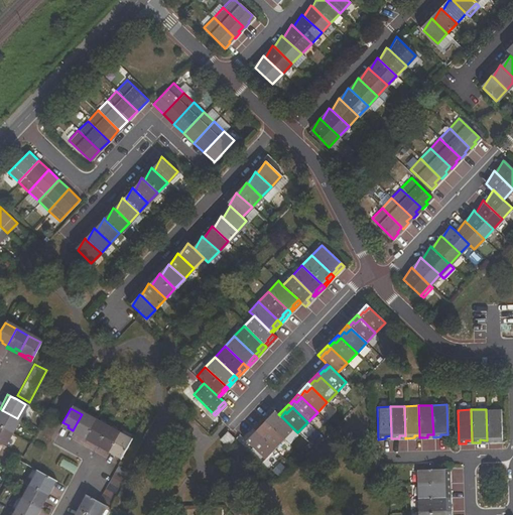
[(487,442),(494,442),(494,439),(501,439),(500,409),(486,409),(487,440),(487,442)]
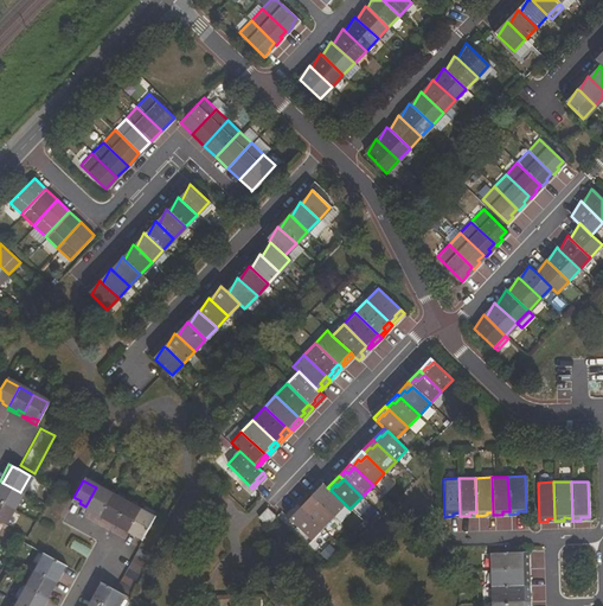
[(0,502),(12,509),(20,492),(2,483),(0,488),(0,502)]
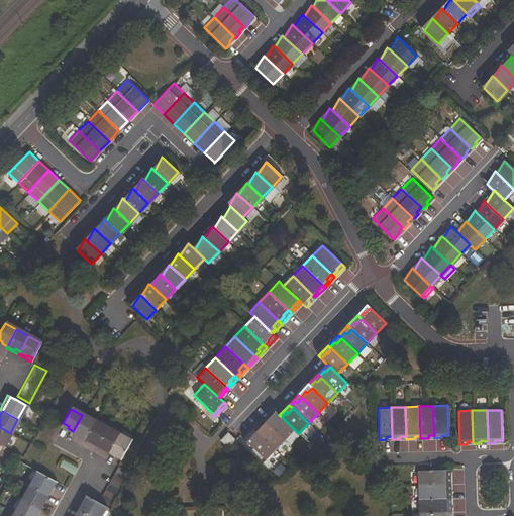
[(266,421),(267,422),(272,418),(273,419),(278,414),(276,412),(275,411),(266,421)]
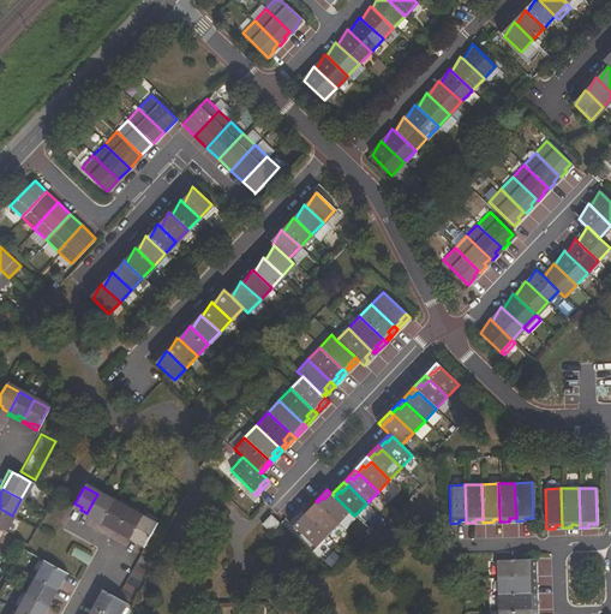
[(317,502),(319,505),(337,523),(349,511),(335,496),(331,494),(330,493),(324,499),(323,498),(317,502)]
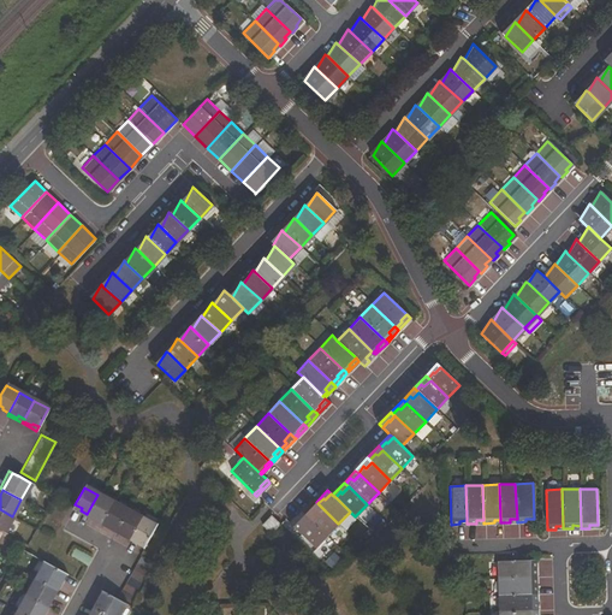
[(97,495),(87,514),(95,518),(96,516),(104,520),(113,503),(97,495)]
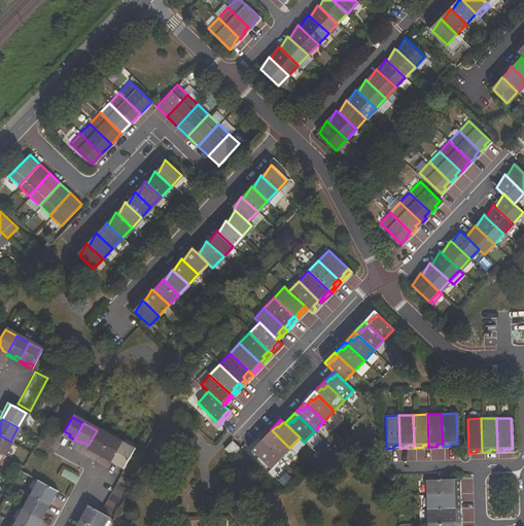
[(267,435),(269,437),(274,432),(272,430),(271,429),(259,441),(262,442),(267,435)]
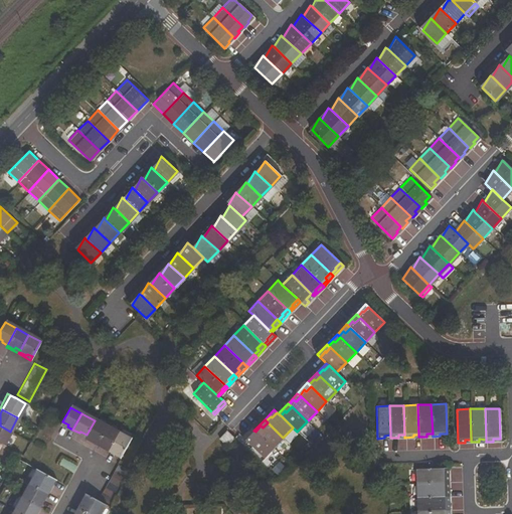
[(95,420),(87,435),(93,438),(92,440),(98,443),(107,427),(95,420)]
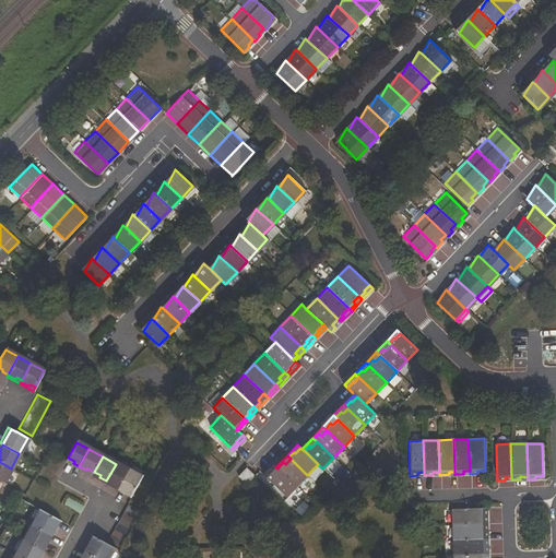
[(74,461),(68,458),(66,461),(78,469),(79,466),(73,463),(74,461)]
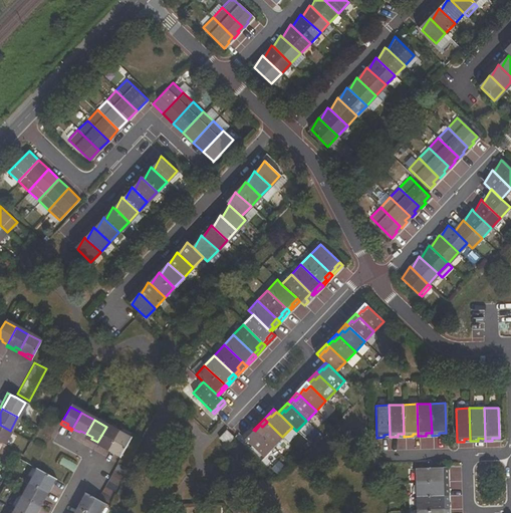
[(272,448),(282,437),(267,422),(262,427),(260,425),(255,431),(257,433),(272,448)]
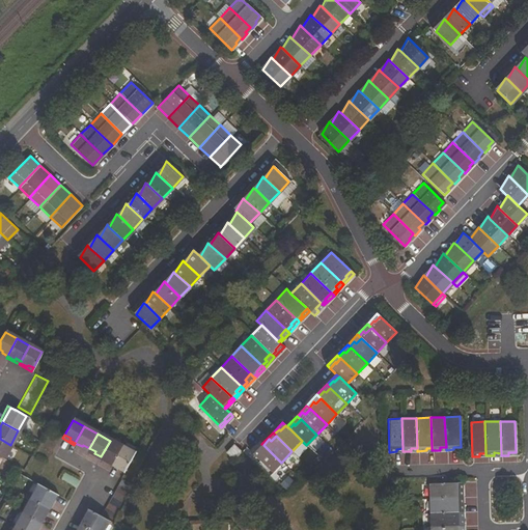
[(10,445),(0,439),(0,457),(2,459),(10,445)]
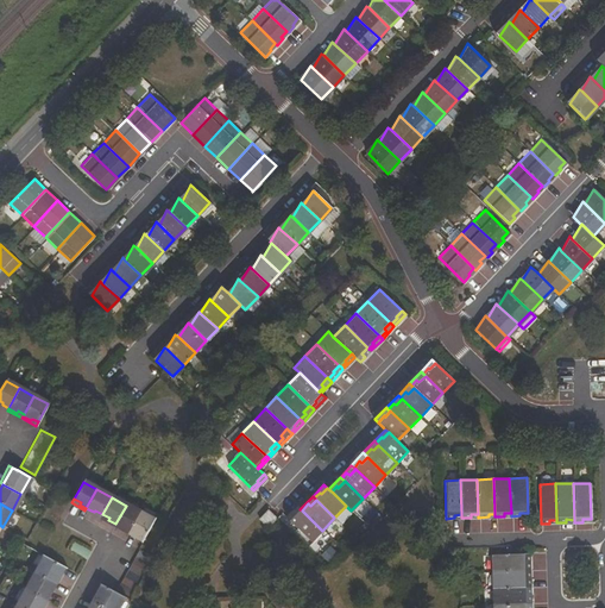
[(126,506),(115,524),(123,527),(123,526),(130,531),(139,513),(126,506)]
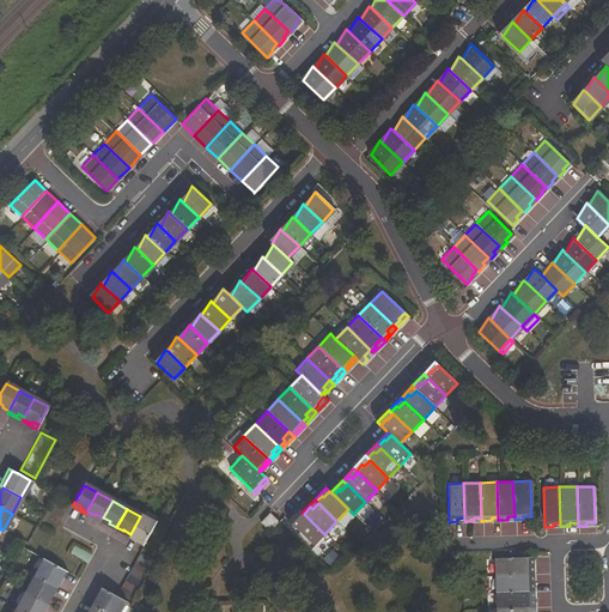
[(96,514),(95,515),(86,511),(85,514),(101,522),(103,517),(96,514)]
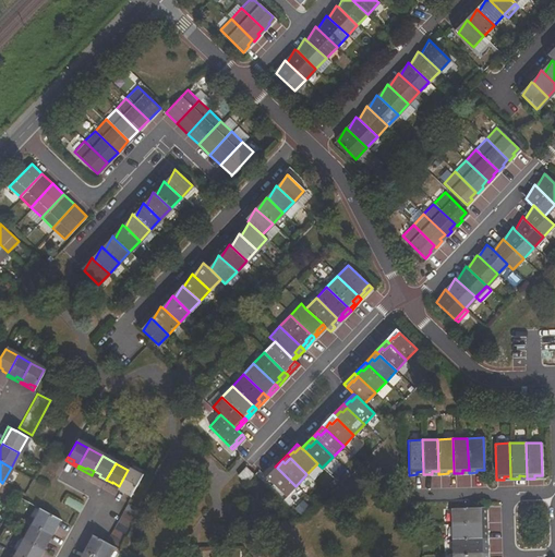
[(253,473),(244,465),(236,474),(244,483),(253,474),(253,473)]
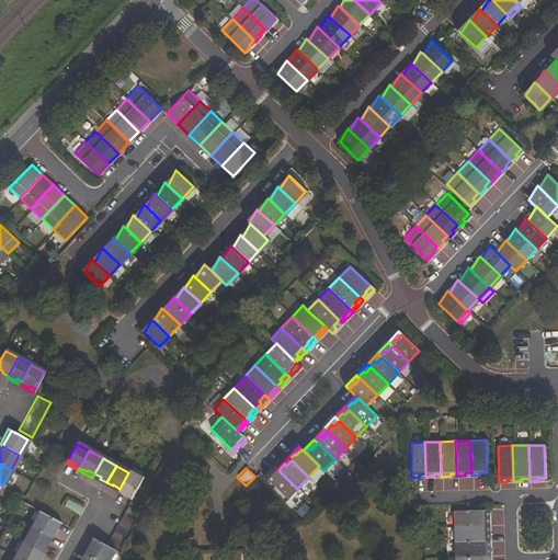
[(274,477),(275,478),(281,472),(279,470),(276,469),(266,480),(269,482),(274,477)]
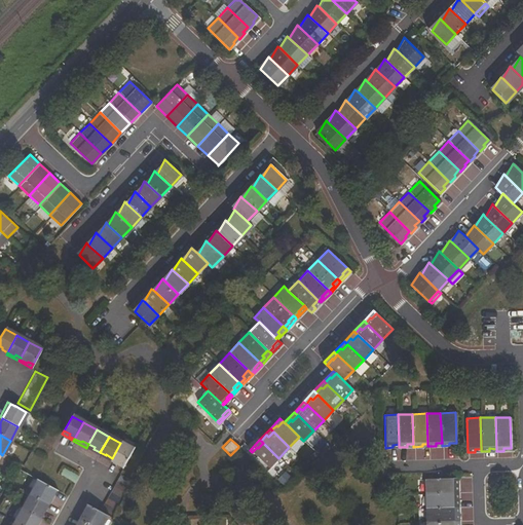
[(120,443),(112,458),(111,459),(117,462),(117,461),(123,464),(132,449),(120,443)]
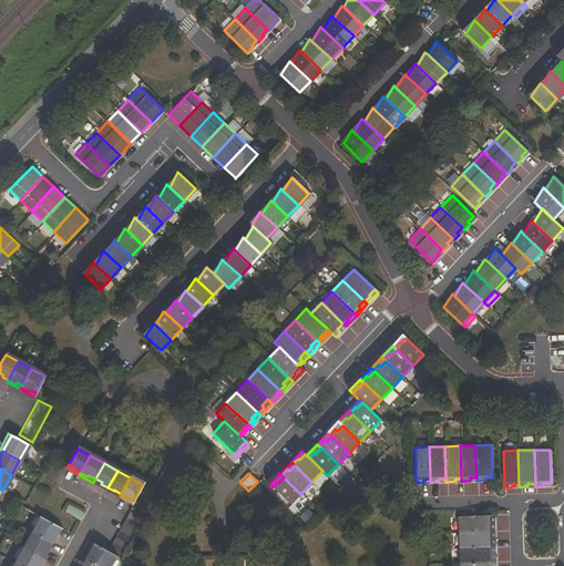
[(290,505),(300,494),(284,477),(278,483),(277,482),(272,487),(290,505)]
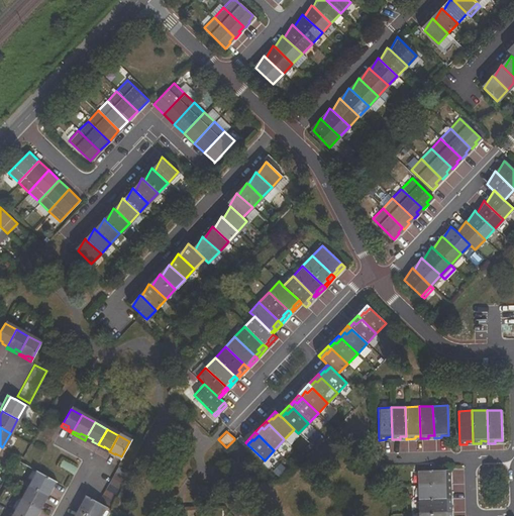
[(85,440),(97,447),(98,444),(92,441),(93,439),(87,436),(85,440)]
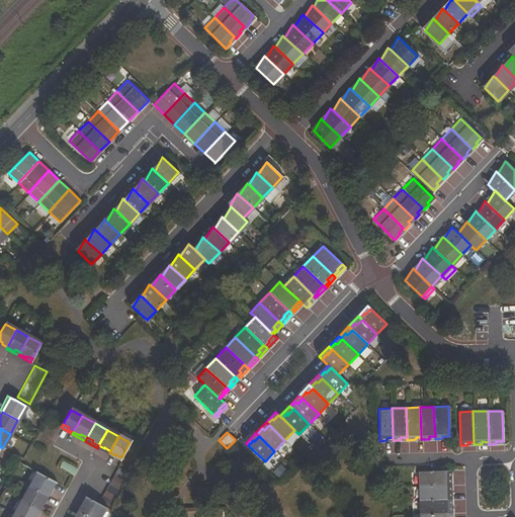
[(97,448),(108,454),(109,452),(110,451),(104,447),(104,448),(98,445),(97,448)]
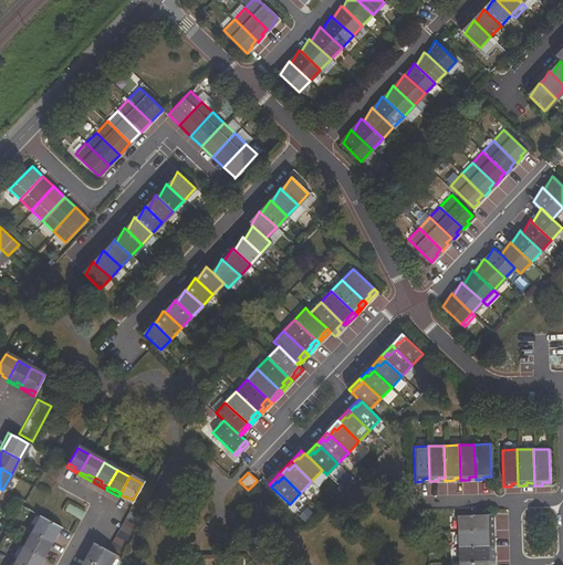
[(118,497),(131,503),(133,500),(126,497),(126,498),(120,494),(118,497)]
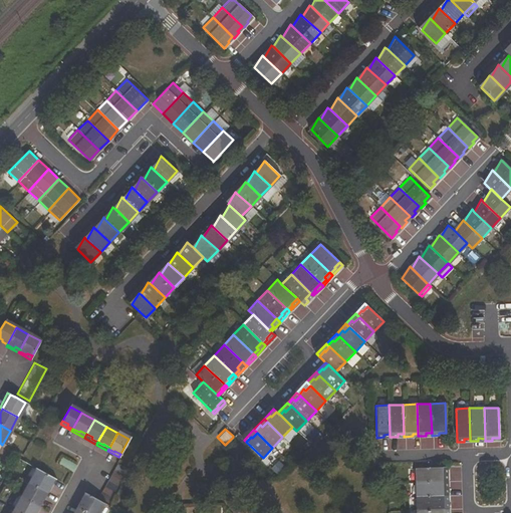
[(96,500),(101,503),(110,508),(130,472),(116,464),(96,500)]
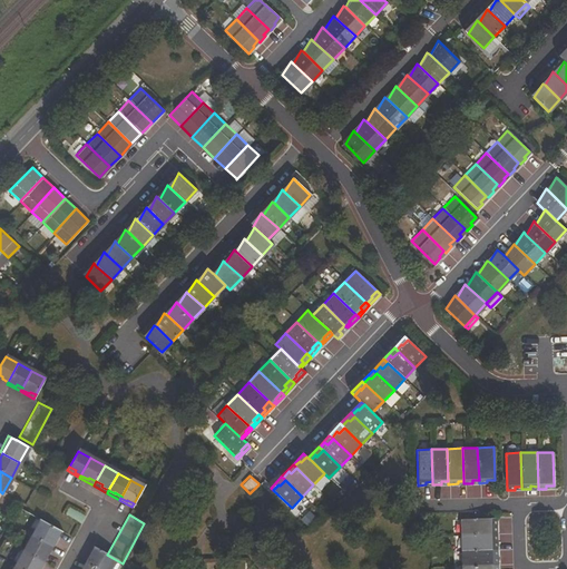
[(496,533),(496,526),(494,526),(494,518),(459,519),(460,535),(494,533),(496,533)]
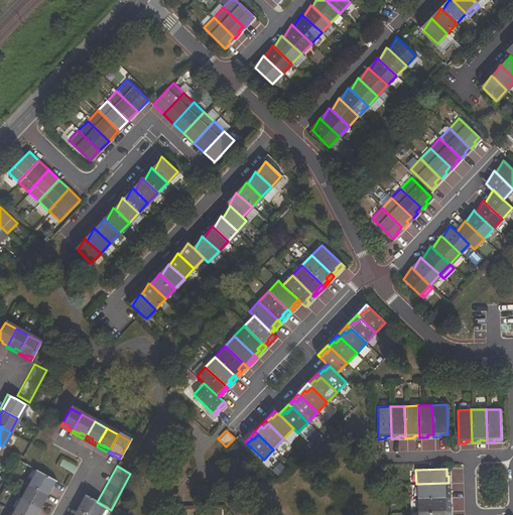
[(29,485),(45,494),(52,480),(36,472),(29,485)]
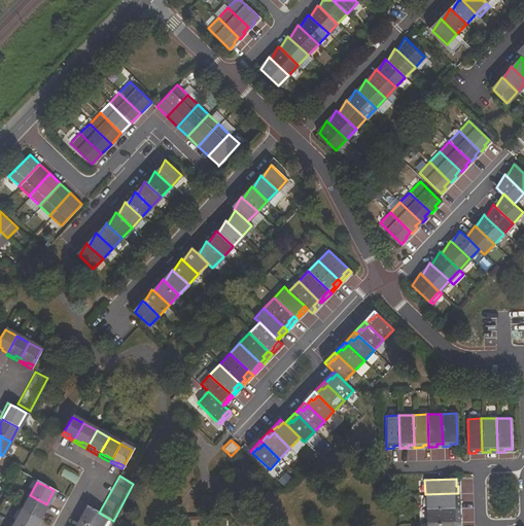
[(46,504),(47,505),(51,499),(55,491),(54,490),(46,504)]
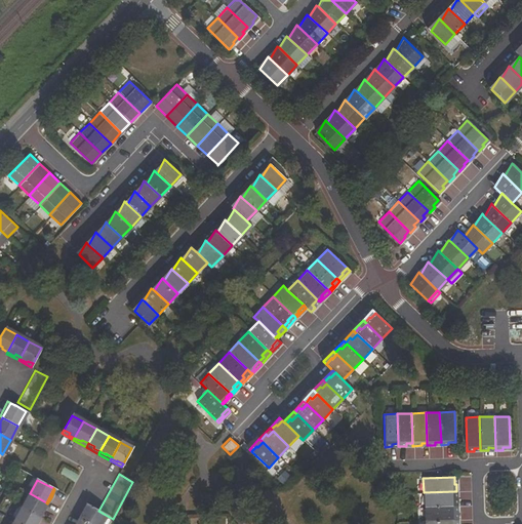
[(457,506),(457,498),(454,498),(454,491),(424,492),(424,507),(455,506),(457,506)]
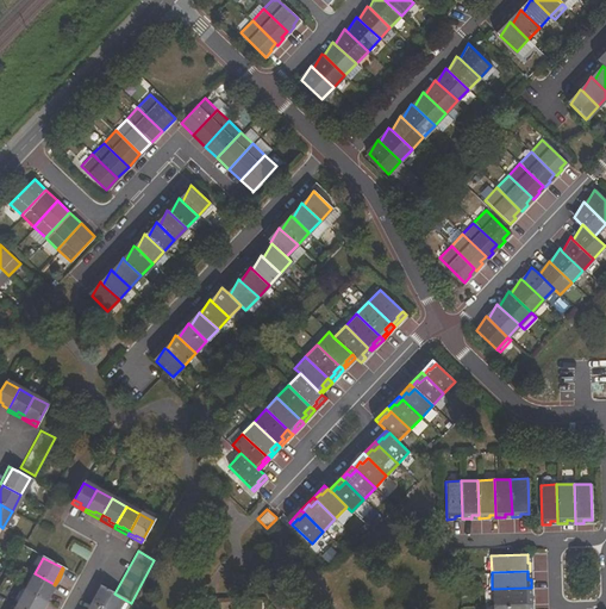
[(54,584),(35,573),(25,590),(44,601),(54,584)]
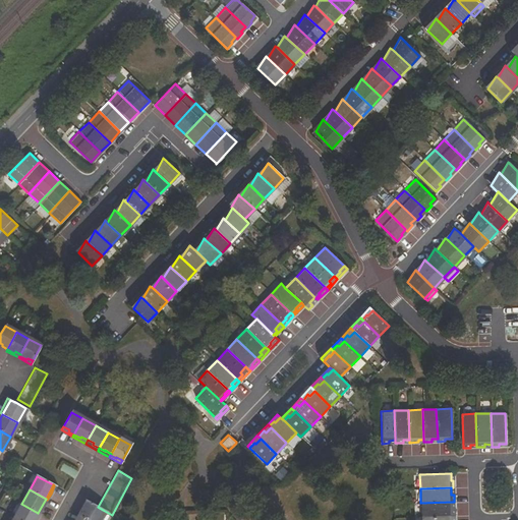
[(38,513),(40,513),(47,500),(46,499),(38,513)]
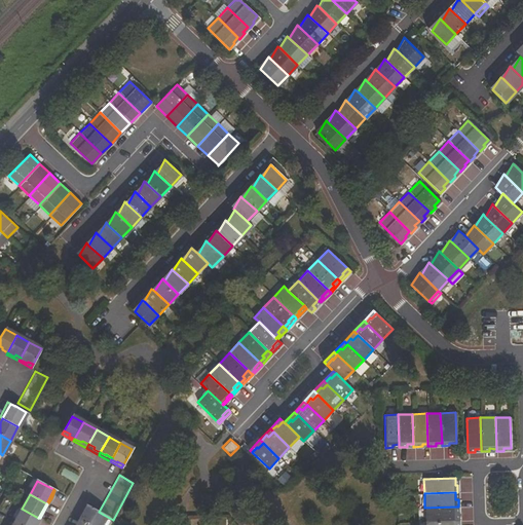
[(87,505),(85,504),(78,518),(80,519),(81,520),(84,515),(83,514),(87,505)]
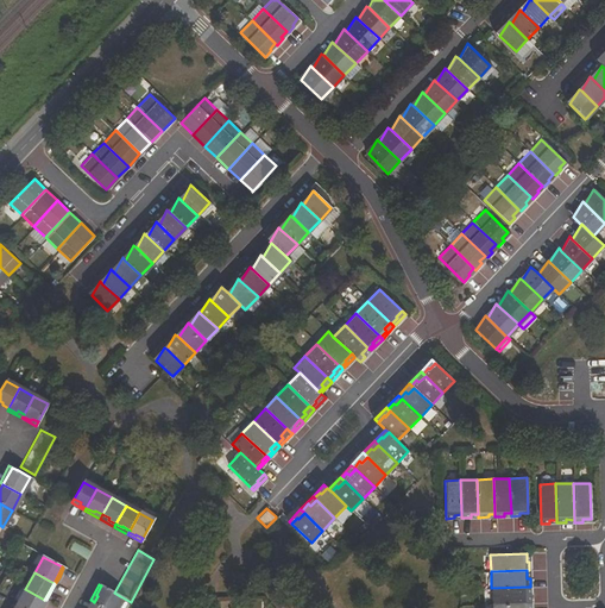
[(94,602),(105,607),(113,607),(120,596),(114,593),(101,585),(96,595),(98,596),(94,602)]
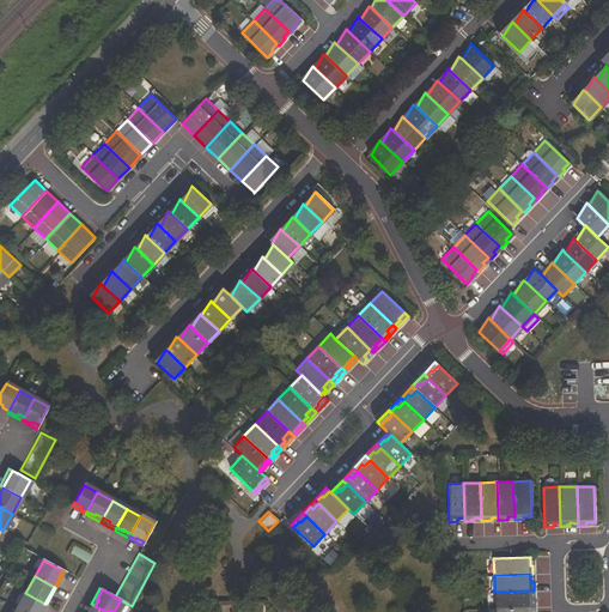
[(534,606),(534,599),(531,599),(531,591),(494,592),(495,609),(531,607),(534,606)]
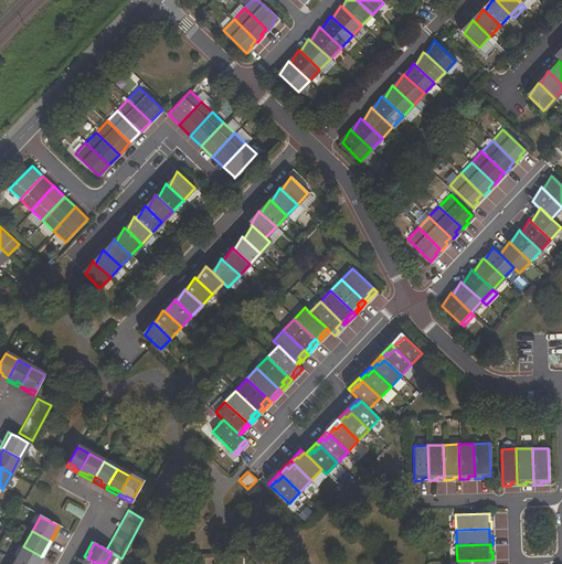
[(36,563),(41,556),(23,546),(16,562),(19,563),(36,563)]
